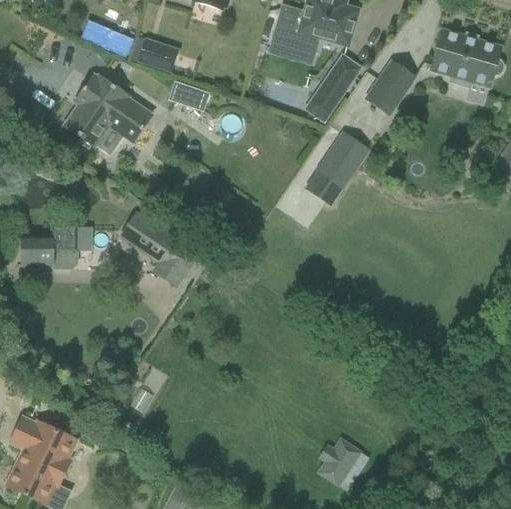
[(193,0),(222,9),(223,7),(226,8),(228,0),(193,0)]
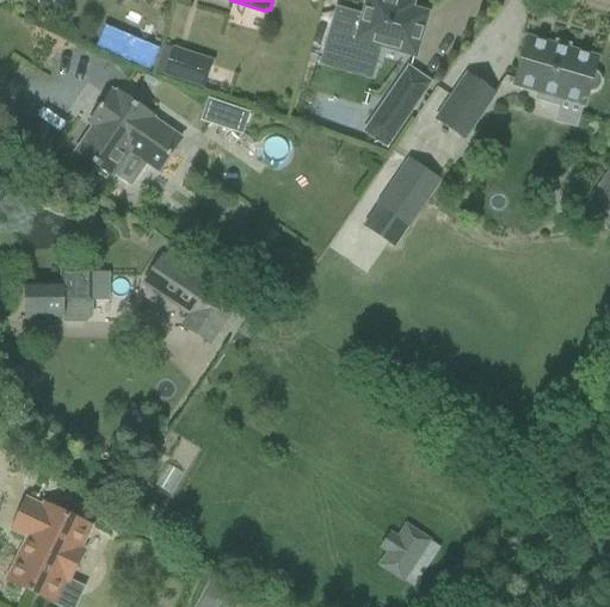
[(337,7),(325,50),(375,64),(381,43),(414,53),(419,35),(426,12),(411,7),(412,2),(402,0),(365,0),(363,10),(364,13),(364,14),(337,7)]
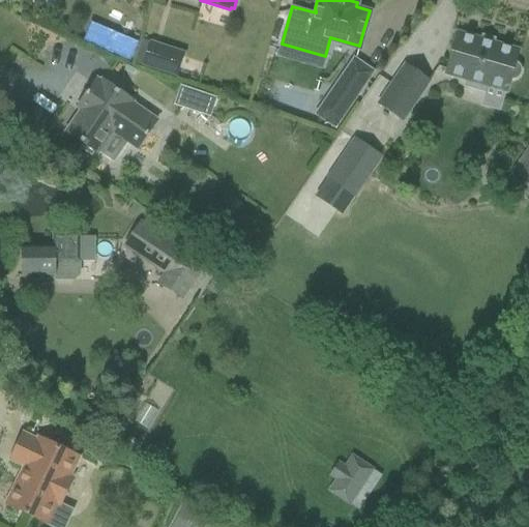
[(459,32),(452,52),(446,71),(467,77),(464,85),(485,90),(487,83),(506,89),(509,77),(512,78),(515,77),(518,76),(519,74),(520,71),(521,68),(520,65),(519,63),(517,61),(515,60),(518,49),(459,32)]
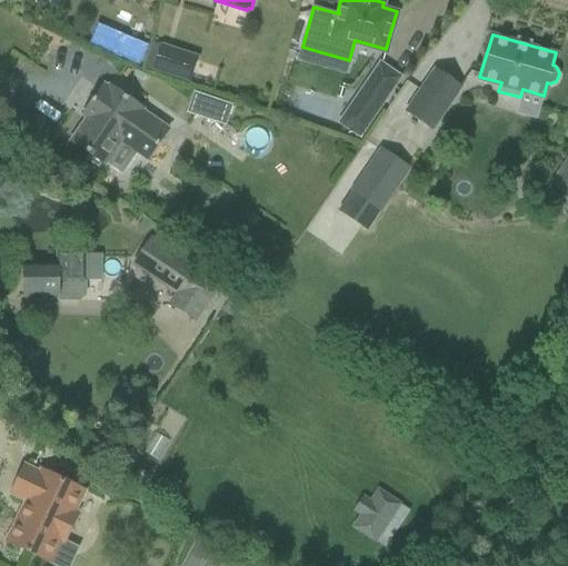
[(162,43),(153,68),(190,80),(198,55),(162,43)]
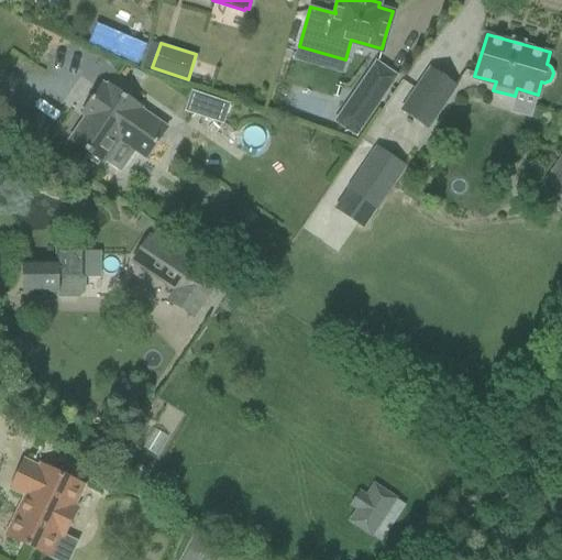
[(376,61),(337,120),(356,133),(397,74),(376,61)]
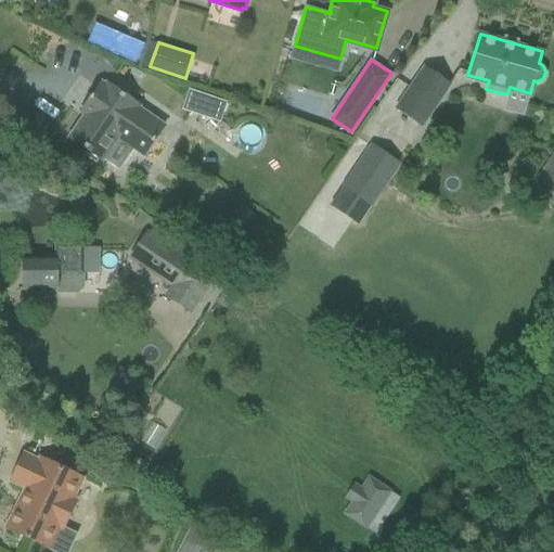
[(424,67),(398,106),(422,123),(449,84),(424,67)]
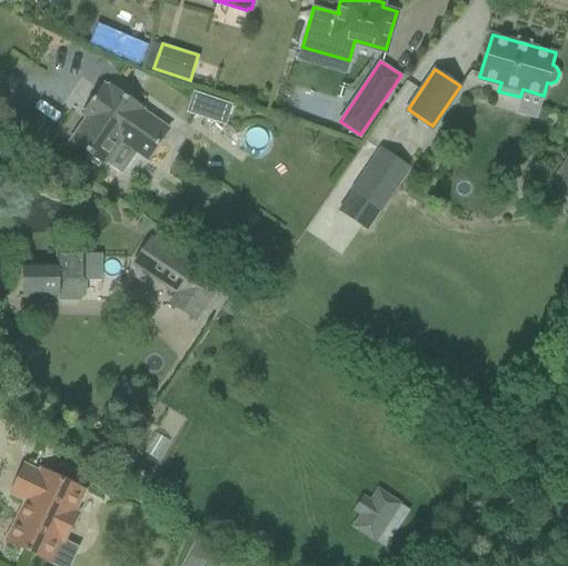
[(88,116),(71,139),(91,152),(88,157),(99,165),(101,159),(106,162),(107,161),(121,171),(136,149),(148,158),(169,127),(142,109),(143,108),(109,83),(109,85),(105,82),(91,102),(83,113),(88,116)]
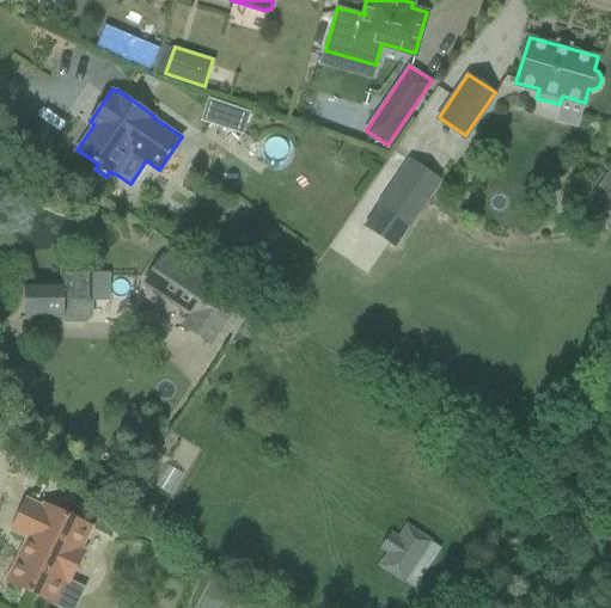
[(242,109),(209,98),(202,118),(234,129),(242,109)]
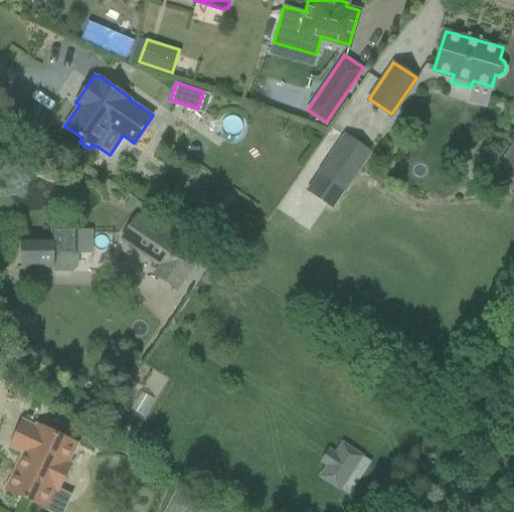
[(345,134),(308,188),(333,205),(352,176),(348,172),(364,148),(345,134)]
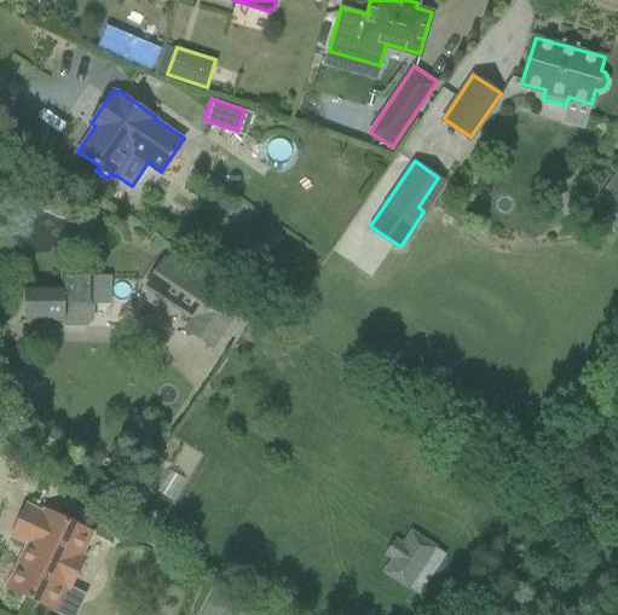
[(617,168),(591,208),(617,226),(617,168)]
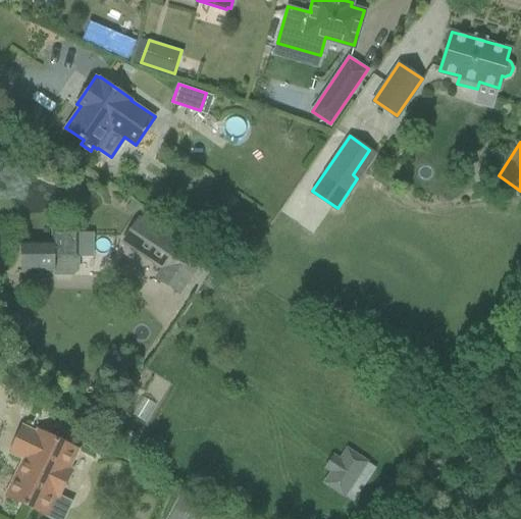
[(204,258),(140,214),(122,240),(161,266),(155,275),(180,293),(204,258)]
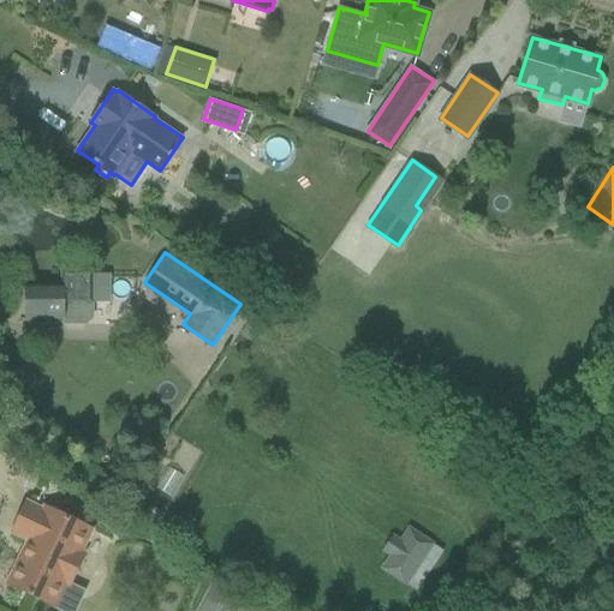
[(25,317),(49,317),(65,317),(65,304),(93,304),(93,300),(111,300),(109,273),(93,271),(93,269),(61,269),(61,285),(25,285),(25,317)]
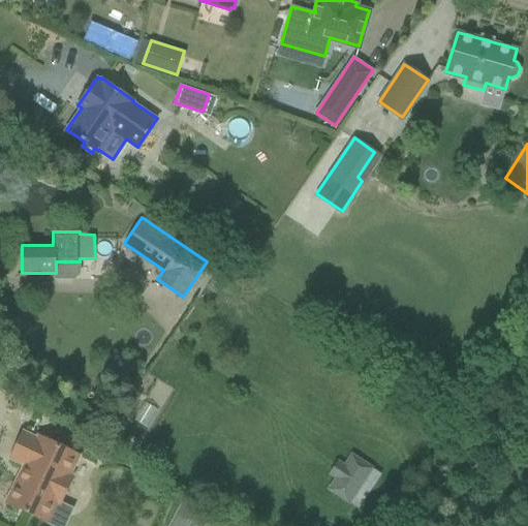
[(73,476),(68,474),(79,454),(39,435),(37,438),(23,431),(10,456),(26,463),(7,502),(47,521),(55,503),(59,505),(73,476)]
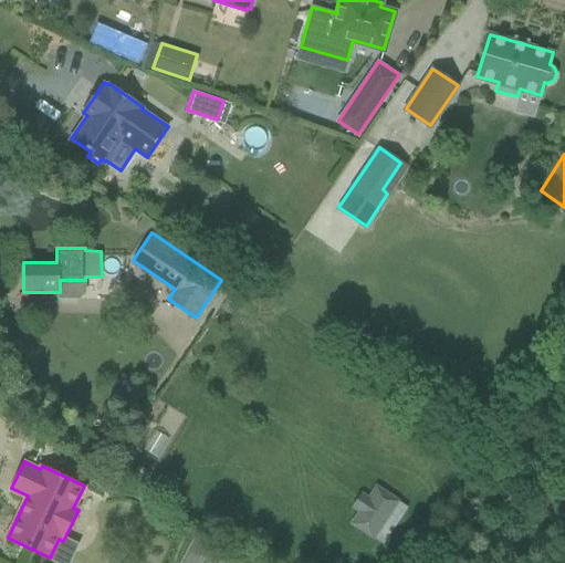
[(377,487),(353,523),(372,537),(396,500),(377,487)]
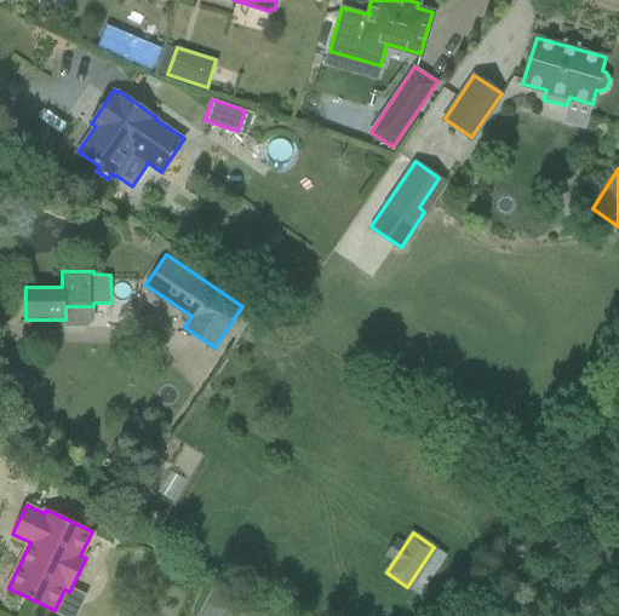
[(216,582),(199,615),(201,615),(227,615),(239,594),(216,582)]
